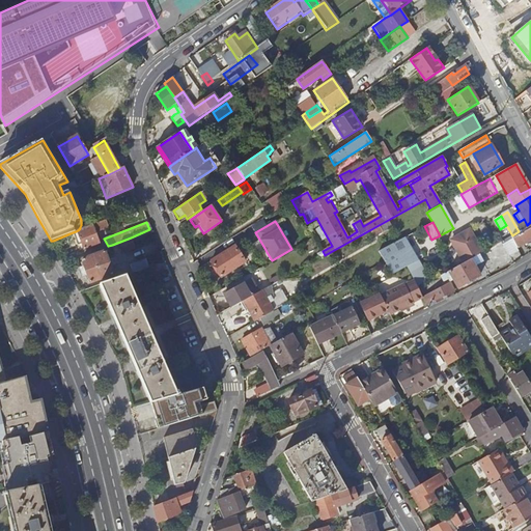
[(96,226),(95,224),(84,228),(77,231),(76,231),(73,232),(77,244),(81,242),(83,249),(99,244),(92,227),(96,226)]
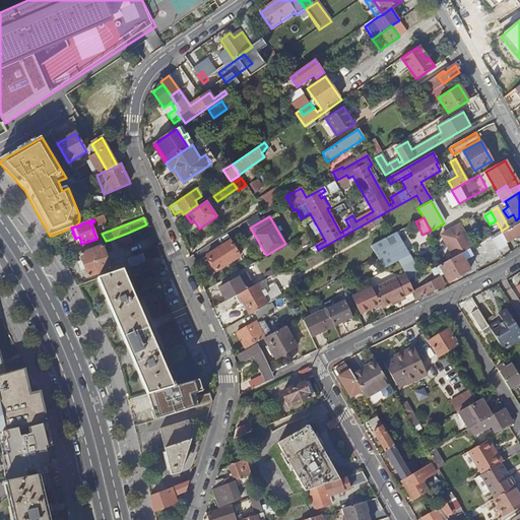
[(500,232),(506,243),(519,235),(519,219),(508,226),(502,231),(500,232)]
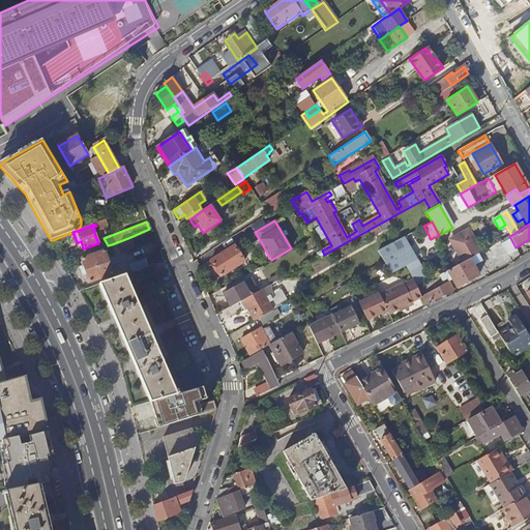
[(308,229),(315,236),(319,243),(325,239),(318,229),(313,231),(312,228),(308,229)]
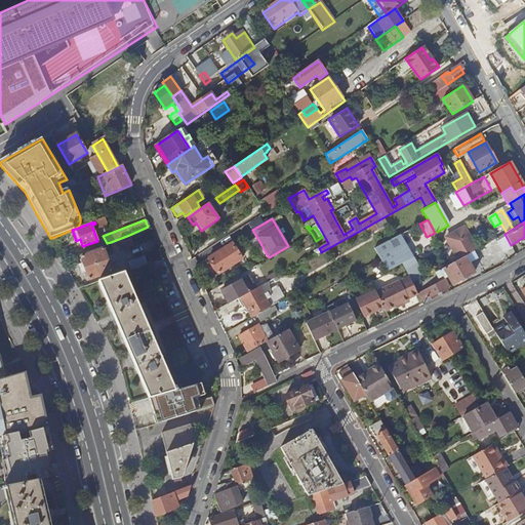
[(445,237),(457,259),(473,251),(476,249),(462,227),(445,237)]
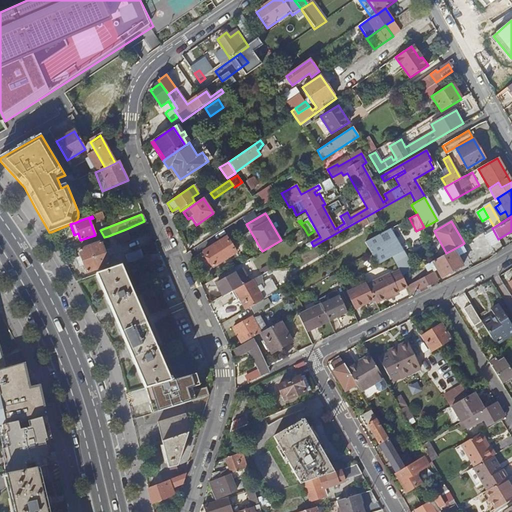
[(490,243),(498,239),(492,228),(491,228),(483,232),(490,243)]
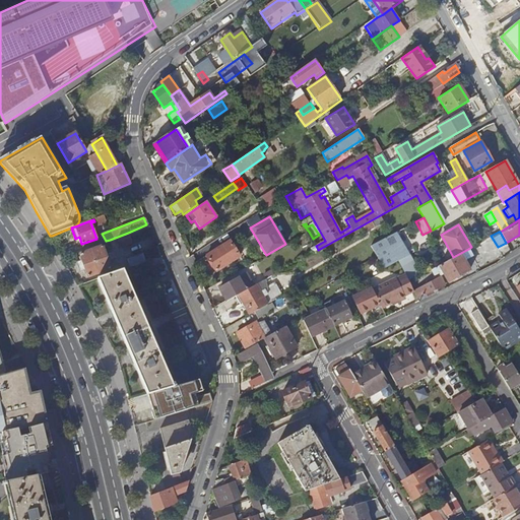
[(132,243),(128,233),(110,240),(112,246),(115,251),(120,249),(120,248),(132,243)]
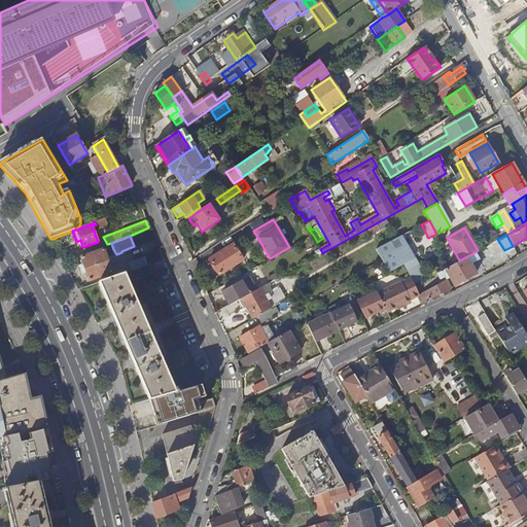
[(388,273),(403,265),(414,258),(400,236),(376,249),(381,259),(388,273)]
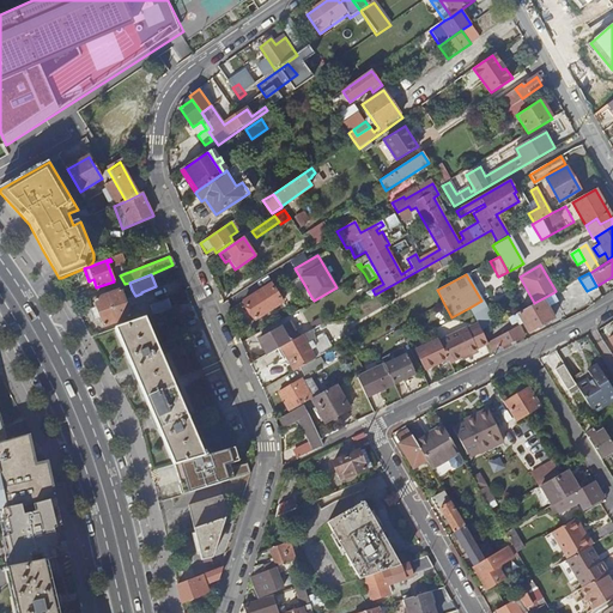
[(255,320),(283,303),(271,284),(243,301),(255,320)]
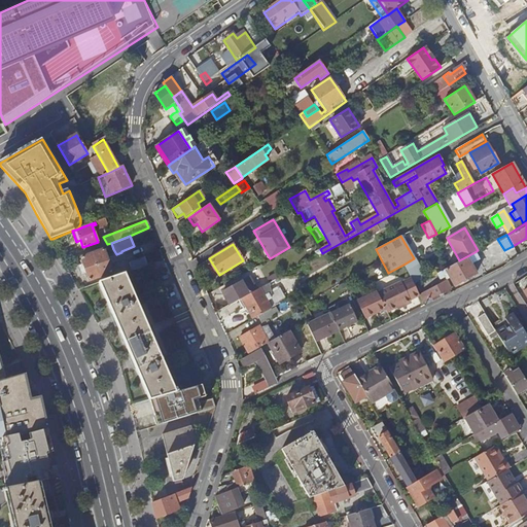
[(76,267),(78,272),(108,261),(103,249),(80,257),(82,264),(76,267)]
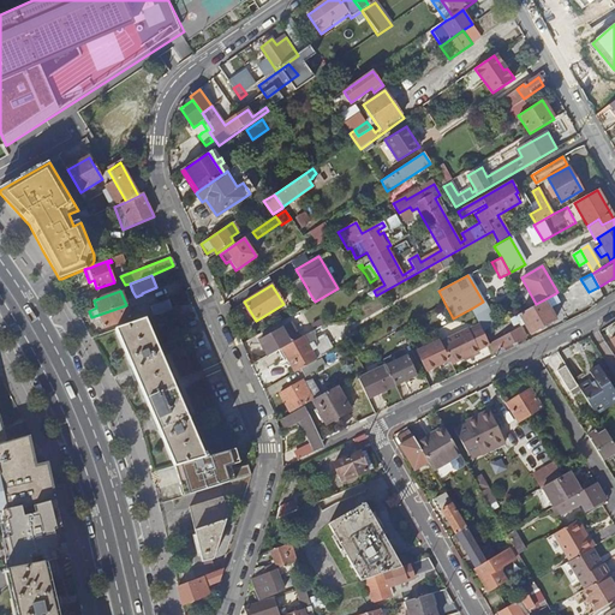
[(557,302),(554,294),(536,304),(509,318),(514,327),(519,323),(519,321),(523,320),(530,333),(555,320),(548,308),(557,302)]
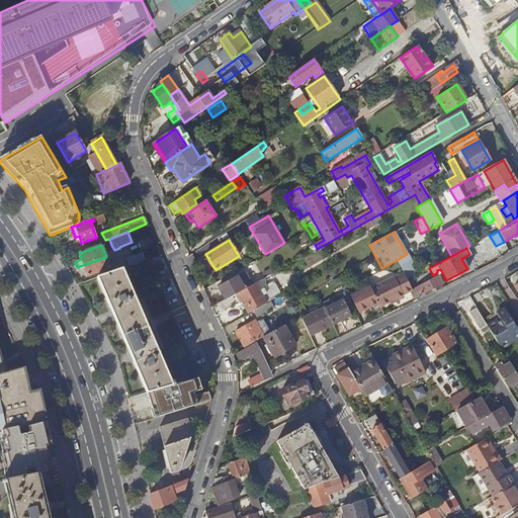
[(128,266),(144,261),(141,254),(126,259),(128,266)]
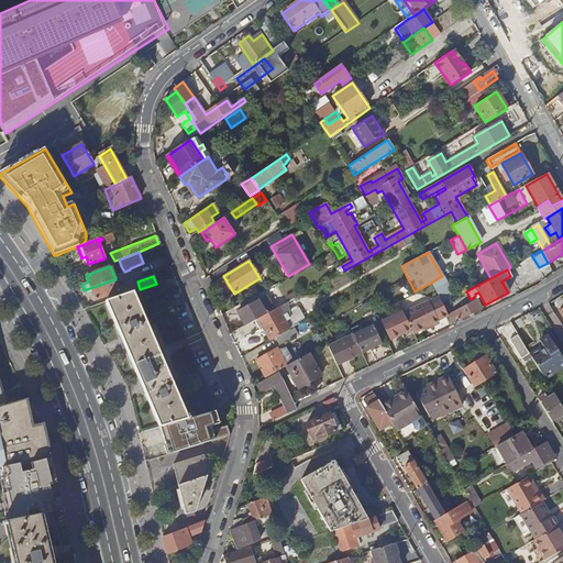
[(442,276),(431,283),(437,293),(439,297),(442,304),(448,300),(444,294),(450,290),(442,276)]
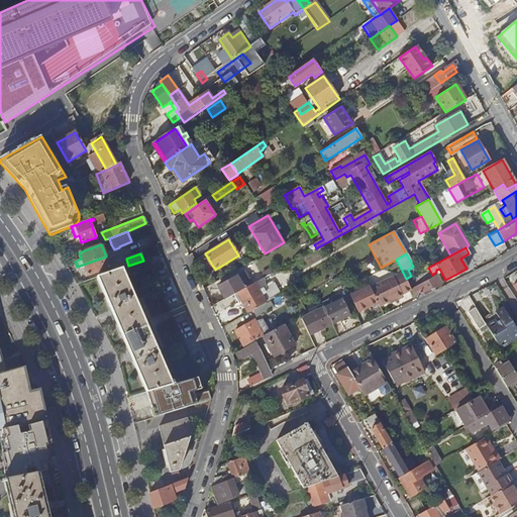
[(106,256),(77,267),(79,272),(85,270),(87,276),(110,267),(106,256)]
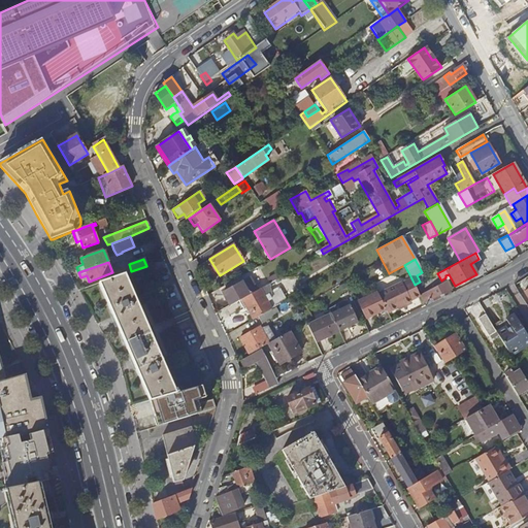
[(417,275),(420,282),(425,278),(422,272),(417,275)]
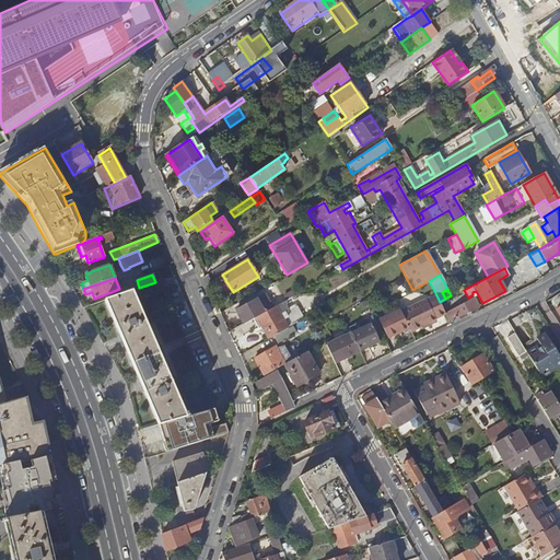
[(188,416),(187,412),(184,413),(132,291),(105,300),(159,424),(181,419),(188,416)]
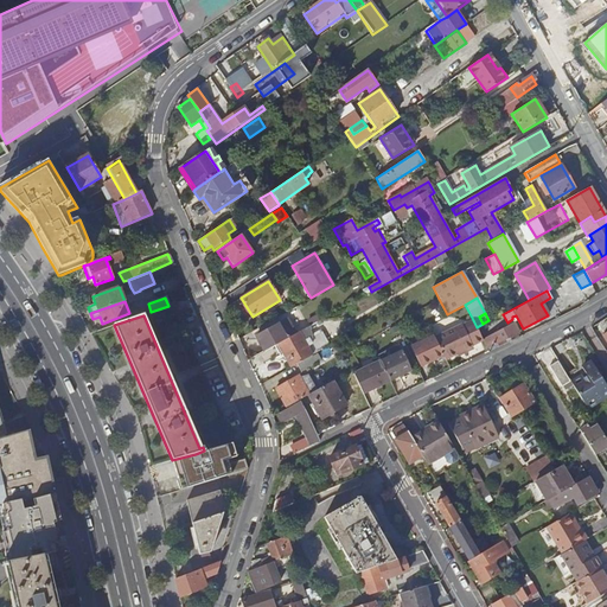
[(443,356),(445,358),(455,353),(472,346),(472,345),(484,342),(483,339),(477,327),(473,320),(462,325),(434,337),(443,356)]
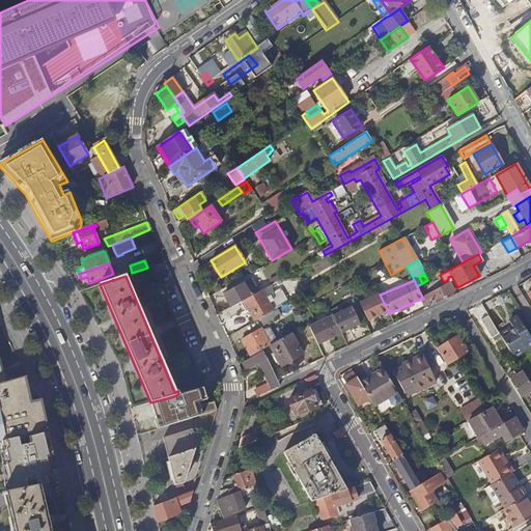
[(253,292),(262,288),(259,282),(250,286),(253,292)]
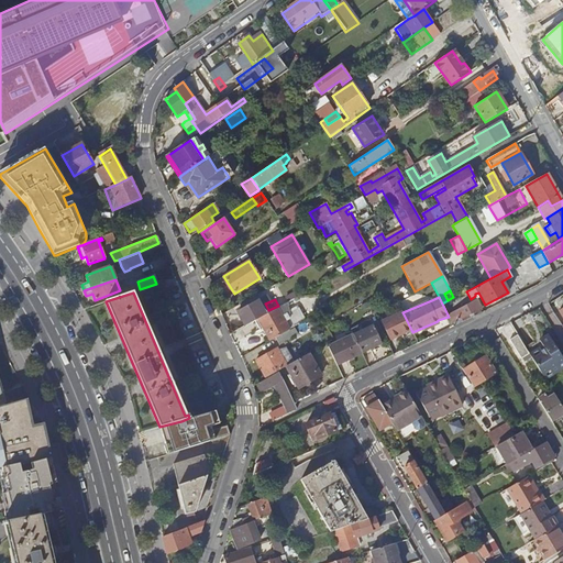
[(449,317),(452,323),(482,309),(476,299),(448,315),(449,317)]
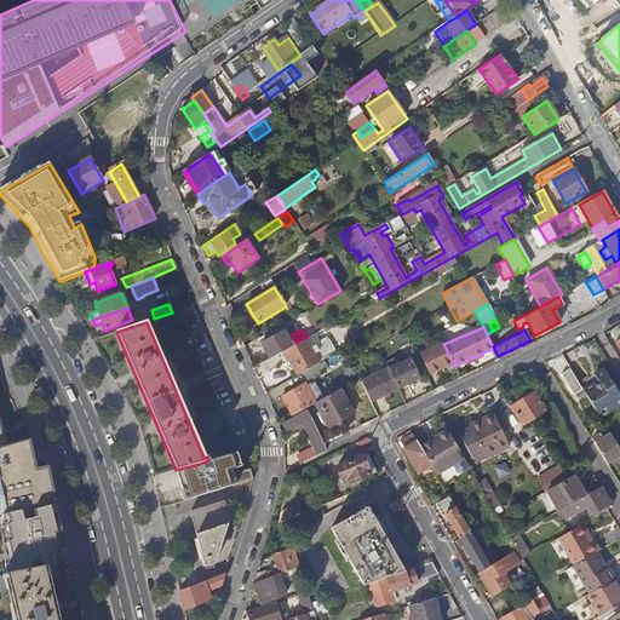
[(269,360),(283,351),(290,348),(281,331),(273,336),(274,338),(260,345),(269,360)]
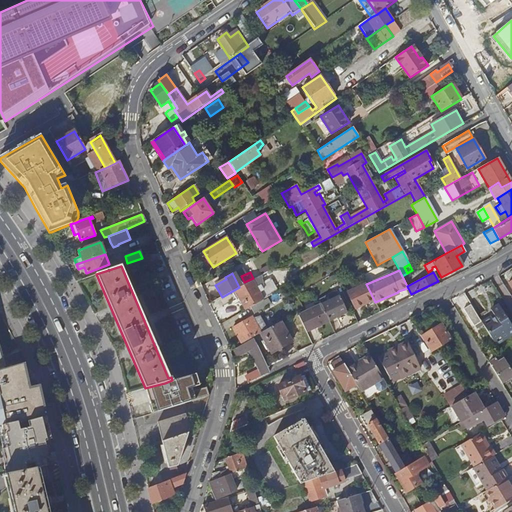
[(261,301),(263,300),(251,280),(239,287),(234,290),(245,310),(250,307),(261,301)]
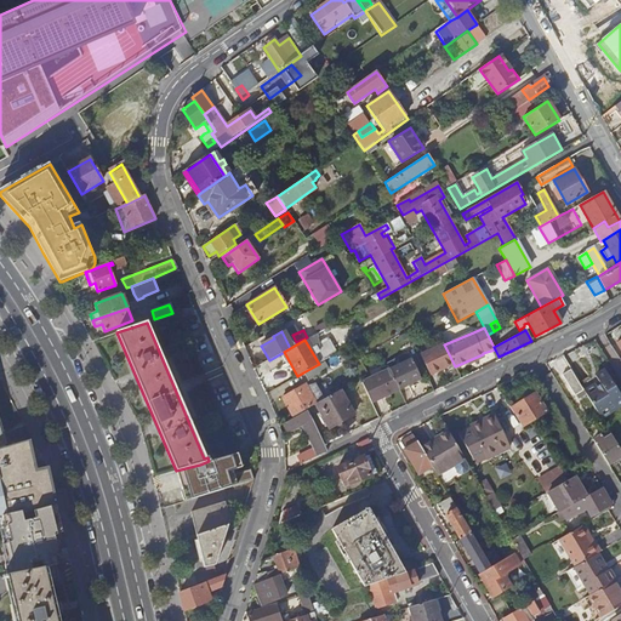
[(444,345),(421,354),(431,375),(454,364),(444,345)]
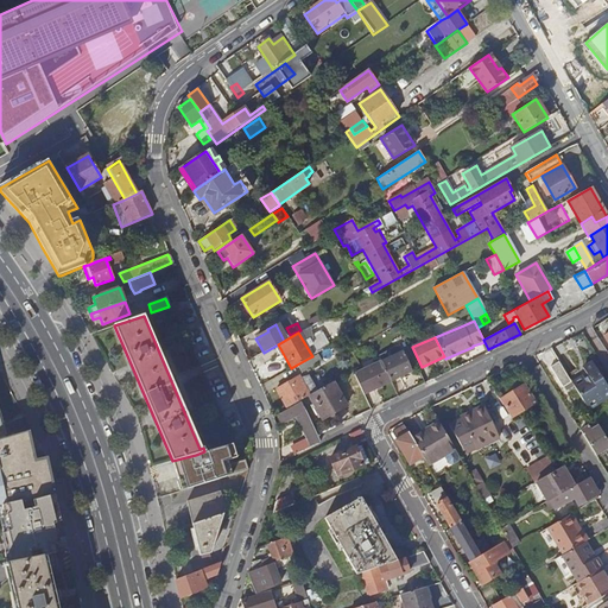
[(407,347),(404,341),(379,356),(381,360),(407,347)]
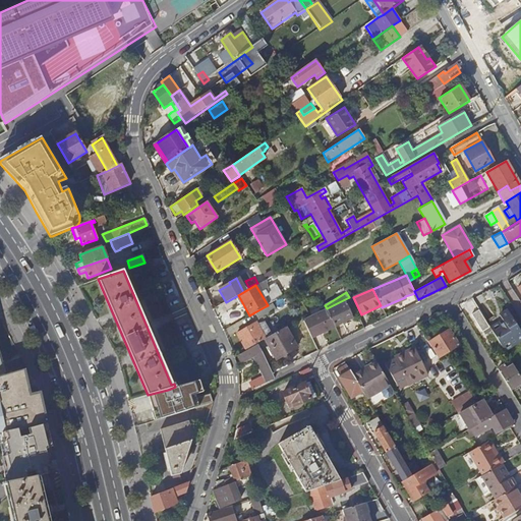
[(406,299),(405,297),(391,303),(393,305),(406,299)]
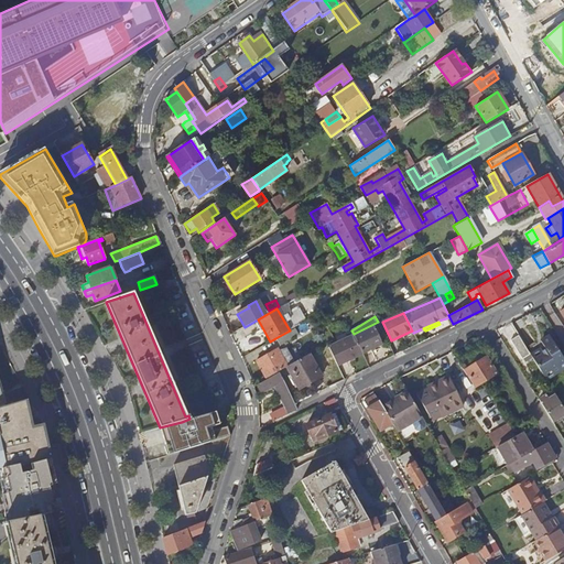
[(373,327),(354,336),(362,354),(382,345),(373,327)]
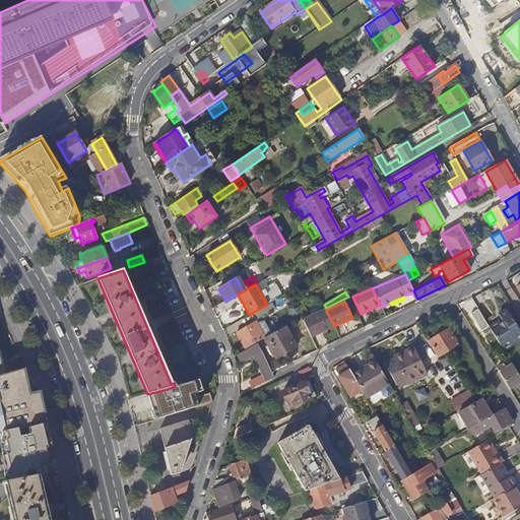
[(275,309),(271,303),(267,305),(265,306),(269,312),(275,309)]
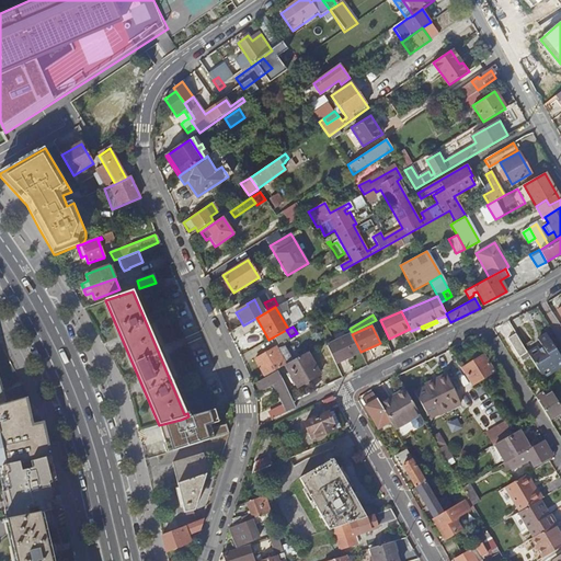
[(278,344),(290,336),(286,330),(274,336),(278,344)]
